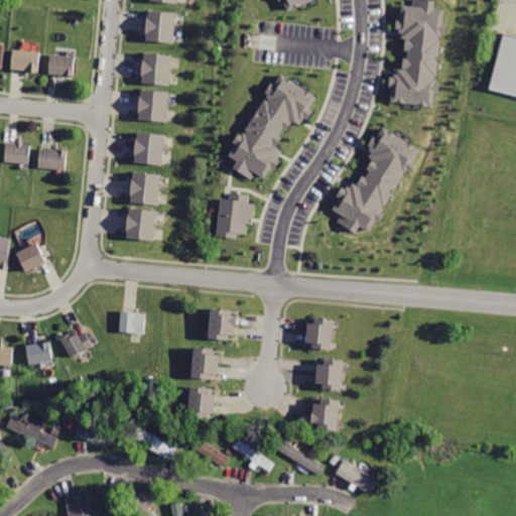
[(312,0),(282,0),(285,4),(287,9),(312,0)]
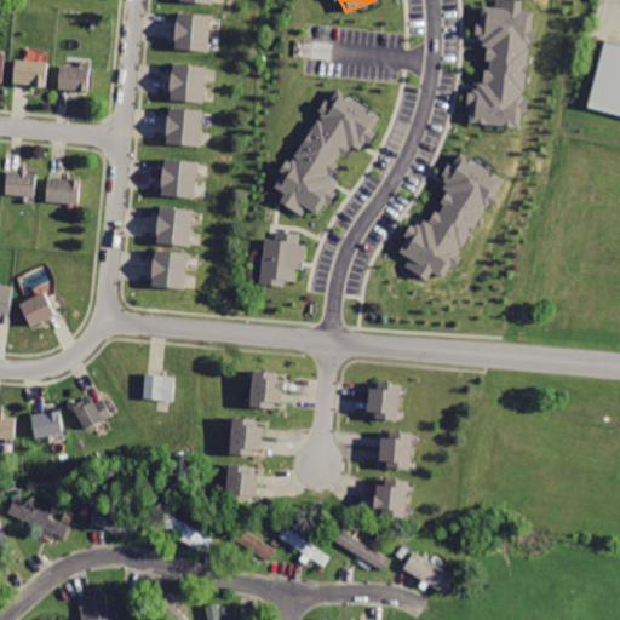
[(469,121),(521,127),(522,112),(527,112),(528,97),(523,96),(529,41),(533,41),(535,11),(522,10),(522,0),(495,0),(495,6),(481,5),(477,36),(488,38),(483,82),(474,81),(469,121)]
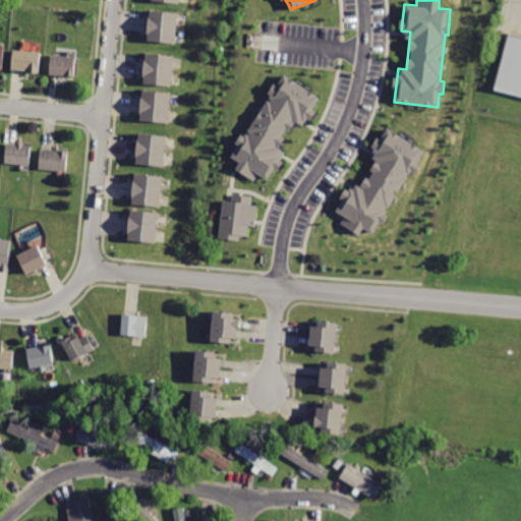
[(151,9),(148,42),(175,44),(178,12),(151,9)]
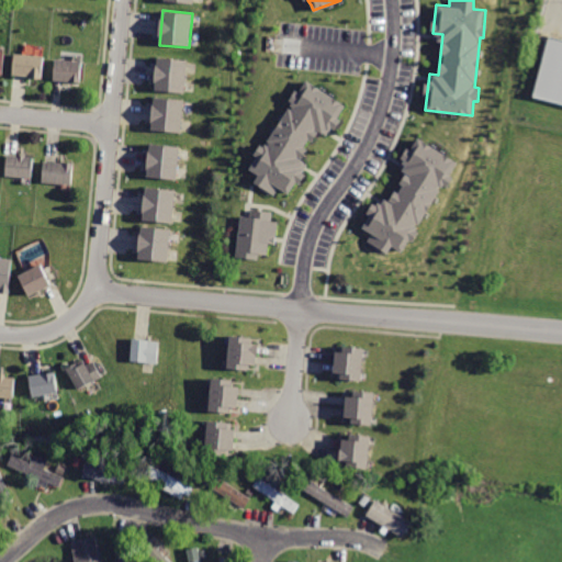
[(561,42),(551,40),(535,96),(561,103),(561,42)]
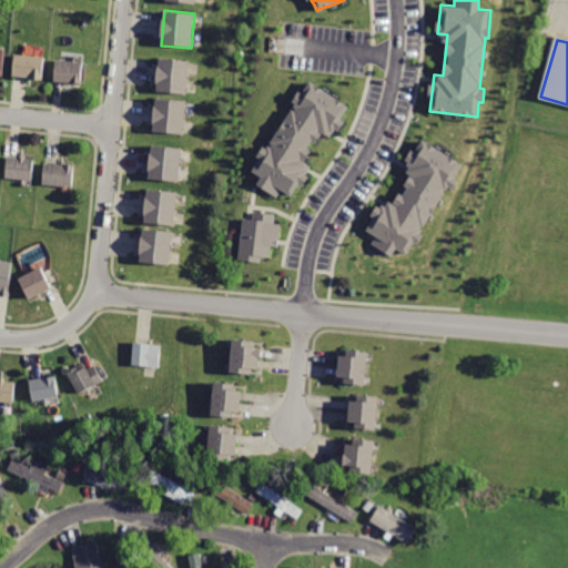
[(16,52),(13,77),(43,79),(46,56),(16,52)]
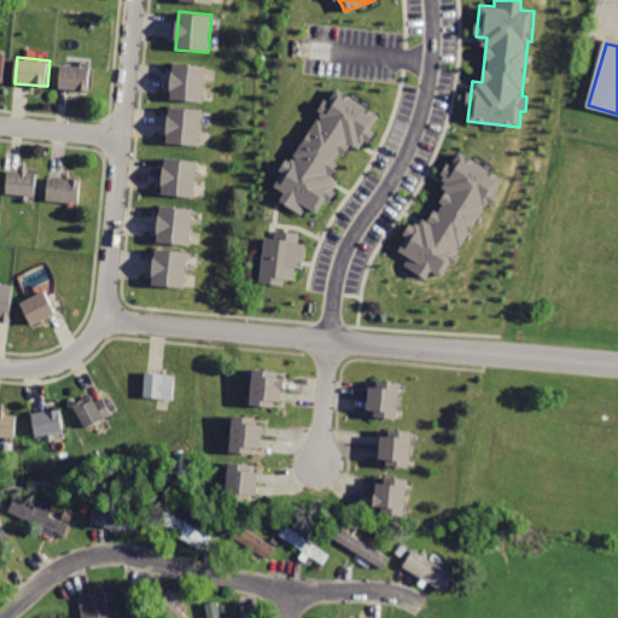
[(174,62),(170,100),(205,103),(209,65),(174,62)]
